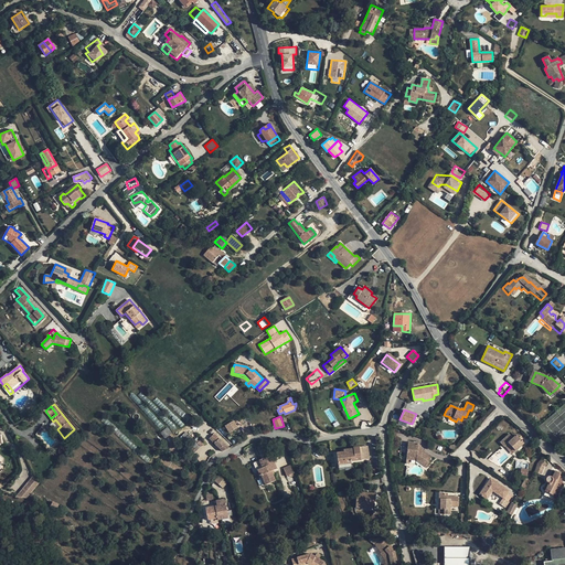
[(465,420),(466,417),(462,416),(461,420),(458,418),(456,422),(462,428),(466,422),(465,420)]
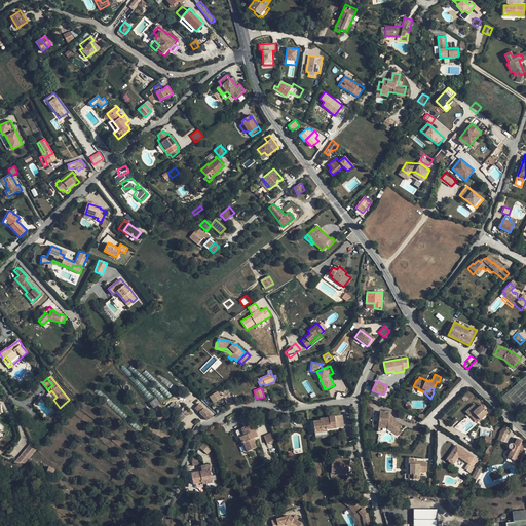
[(221,398),(216,392),(210,399),(216,404),(221,398)]
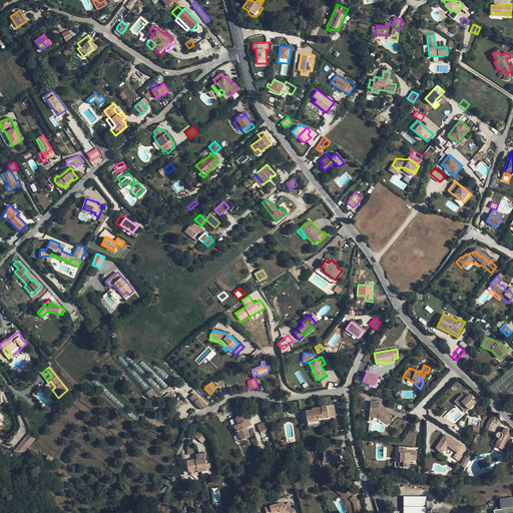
[(145,393),(150,398),(156,393),(151,388),(145,393)]
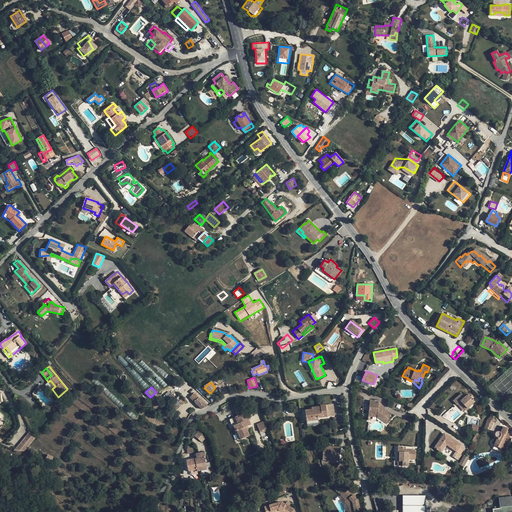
[(180,408),(180,401),(174,401),(175,393),(164,393),(164,401),(172,401),(172,408),(180,408)]
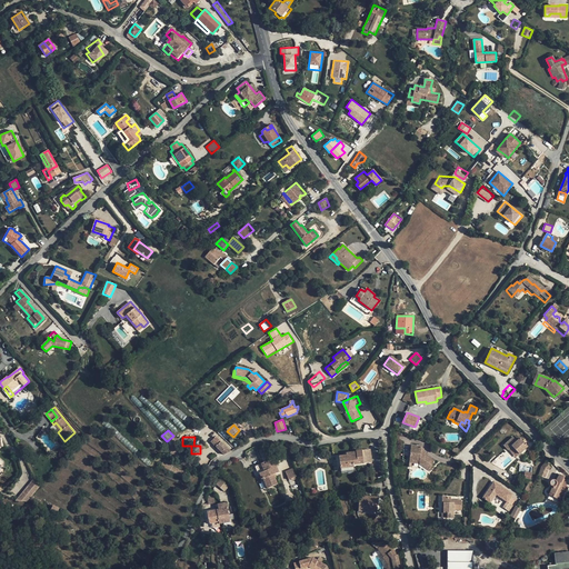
[(217,437),(210,442),(216,447),(221,441),(217,437)]
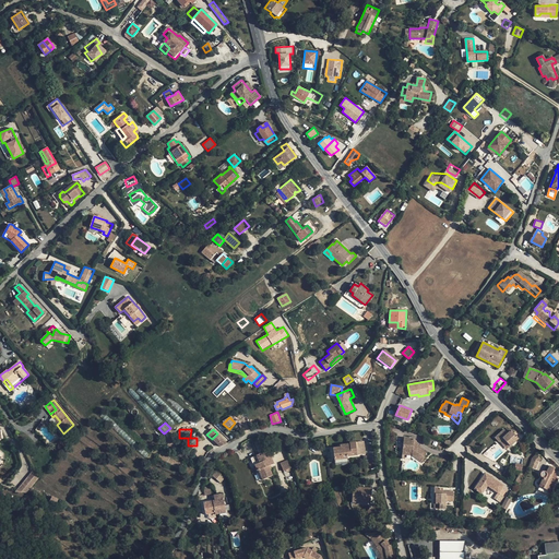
[(502,438),(510,445),(518,439),(511,430),(508,433),(503,429),(495,438),(499,441),(502,438)]
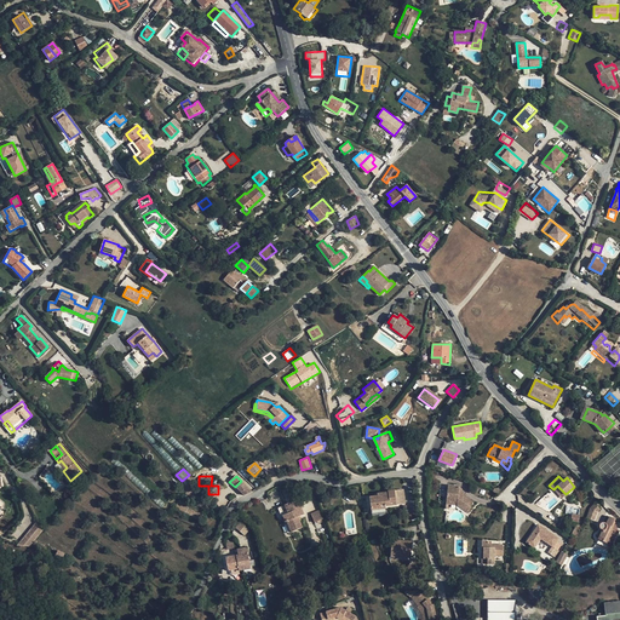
[(247,487),(241,481),(235,487),(241,492),(247,487)]
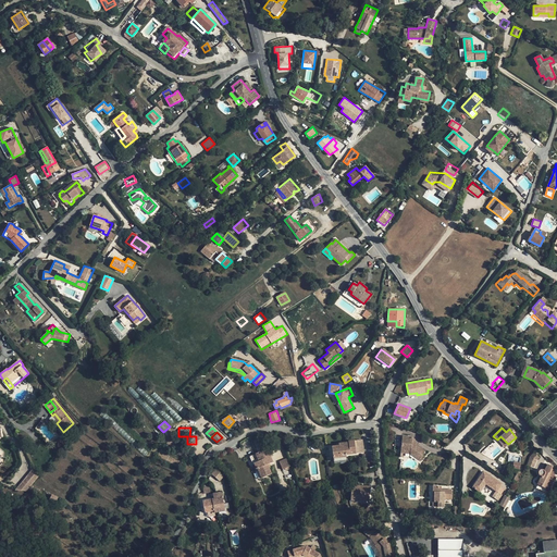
[(412,437),(412,436),(401,435),(401,441),(395,440),(394,448),(400,449),(400,453),(410,454),(419,460),(425,452),(416,445),(412,443),(412,437)]
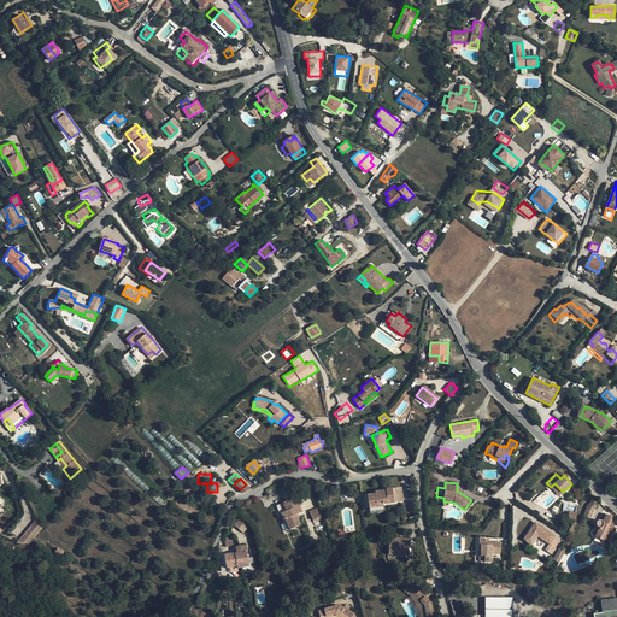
[(559,495),(563,492),(554,483),(551,487),(559,495)]
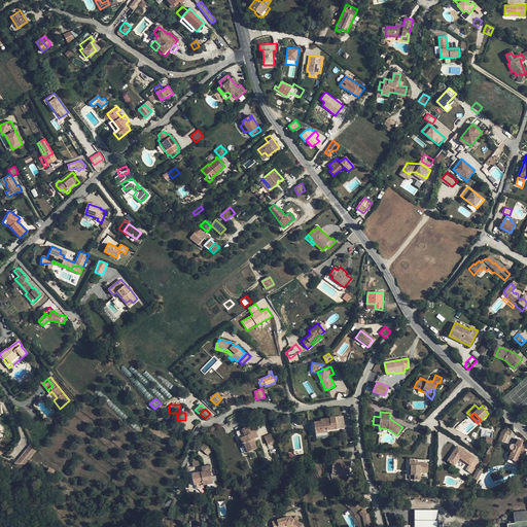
[(315,433),(327,432),(327,430),(345,427),(343,416),(320,419),(320,421),(314,422),(315,433)]
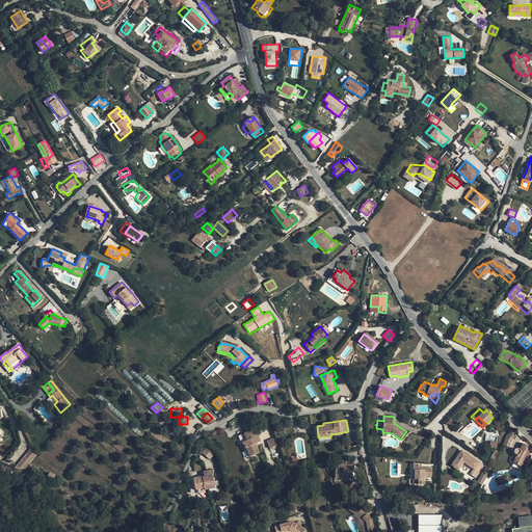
[(255,429),(244,433),(247,441),(243,442),(245,448),(246,448),(249,456),(259,453),(256,444),(260,442),(255,429)]
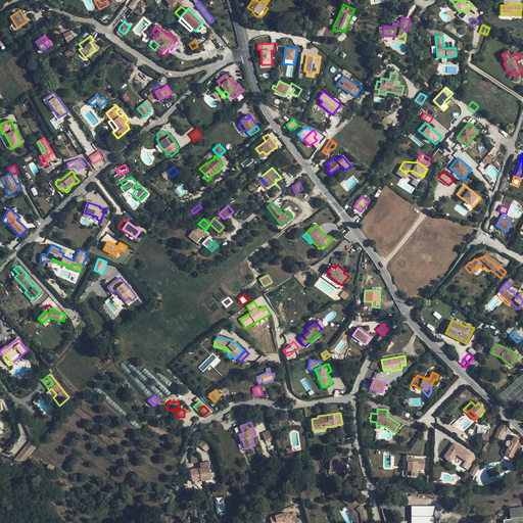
[(243,449),(245,448),(242,440),(241,440),(239,434),(243,433),(240,426),(235,428),(243,449)]
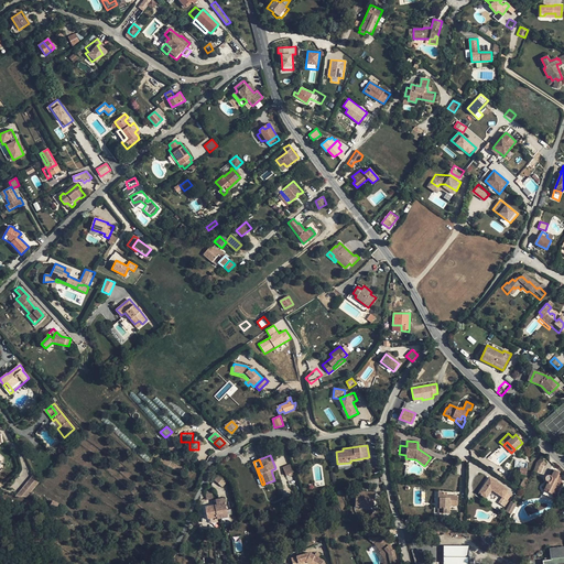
[(546,463),(541,459),(538,465),(542,468),(546,463)]
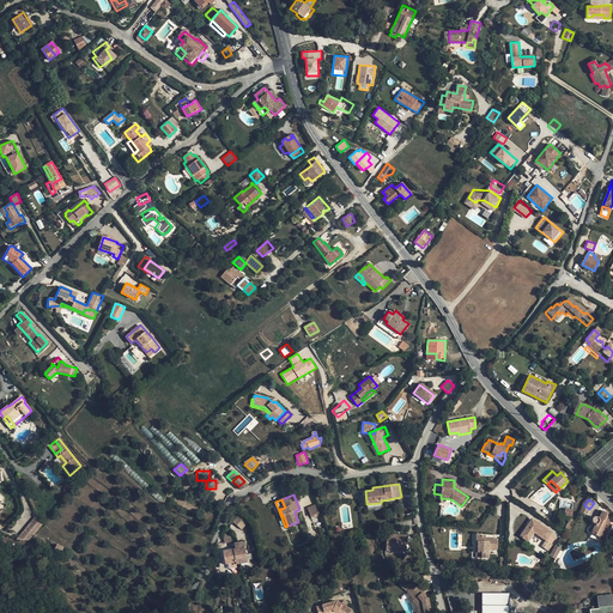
[(310,516),(319,514),(316,504),(308,507),(310,516)]
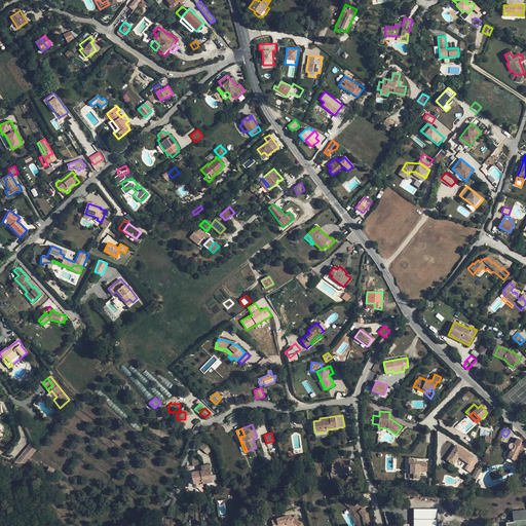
[(510,447),(510,448),(512,449),(509,455),(513,457),(511,459),(517,461),(517,459),(520,460),(524,452),(522,451),(523,448),(522,448),(525,442),(517,439),(515,445),(514,444),(512,444),(511,444),(510,444),(510,445),(510,447)]
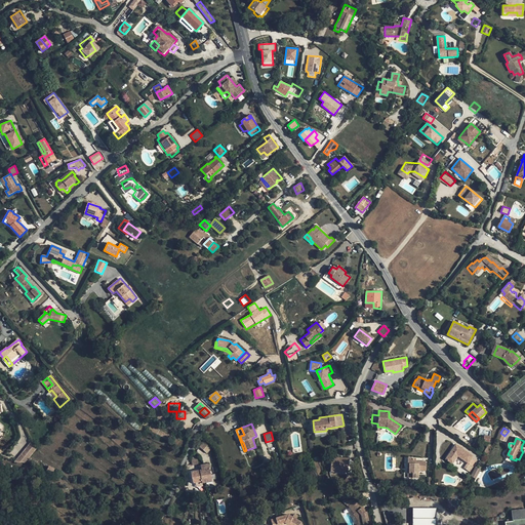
[(32,440),(15,461),(26,462),(37,449),(32,440)]
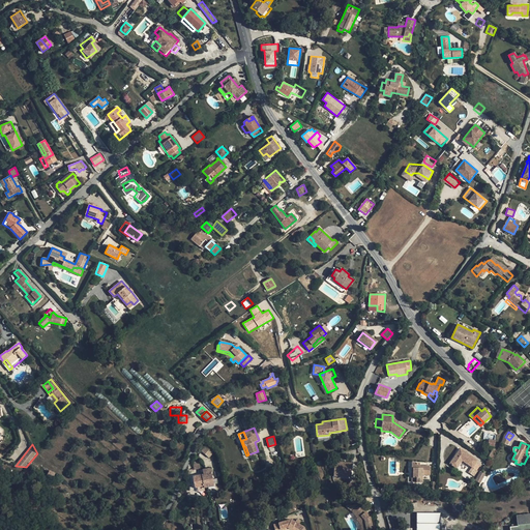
[(212,450),(206,445),(202,450),(207,455),(211,451),(212,450)]
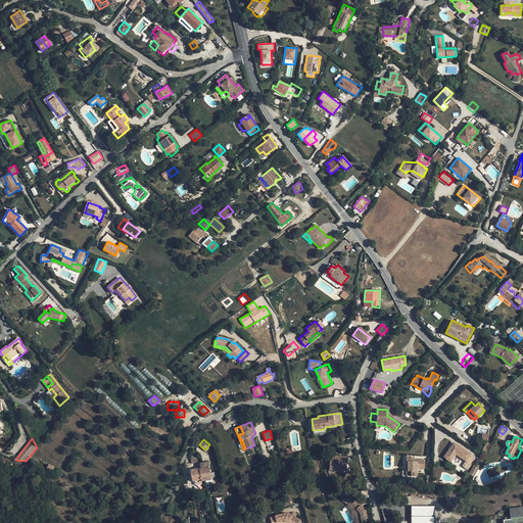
[(481,453),(482,453),(483,454),(484,455),(485,455),(486,455),(491,443),(486,441),(481,453)]
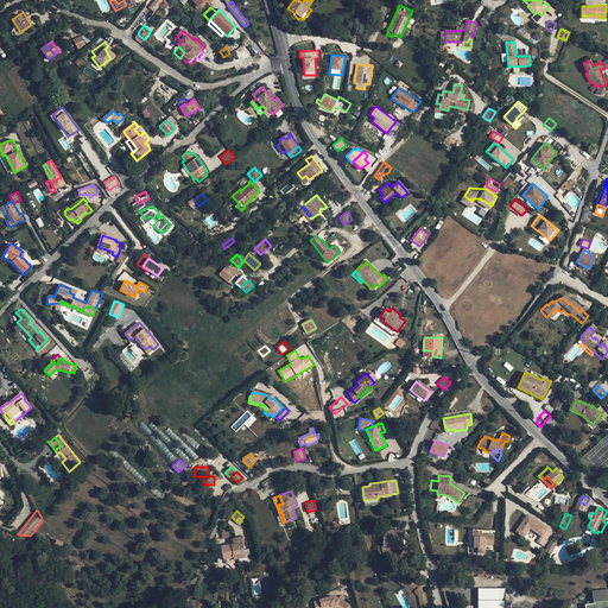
[(542,536),(546,530),(548,527),(527,514),(517,532),(524,537),(530,529),(540,536),(542,536)]
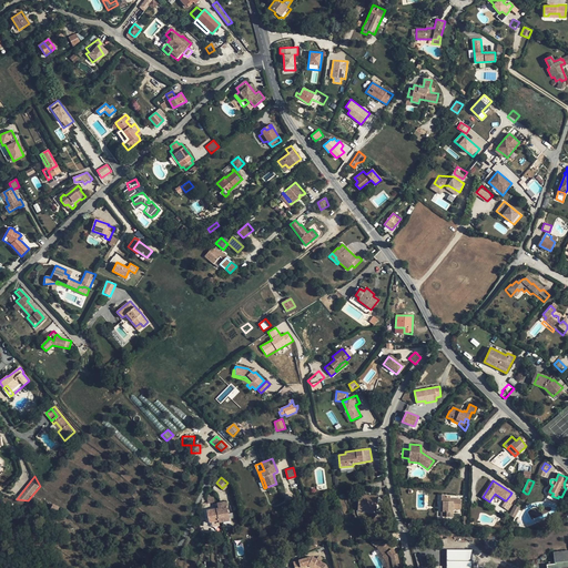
[(364,508),(377,508),(377,496),(358,495),(357,510),(364,510),(364,508)]
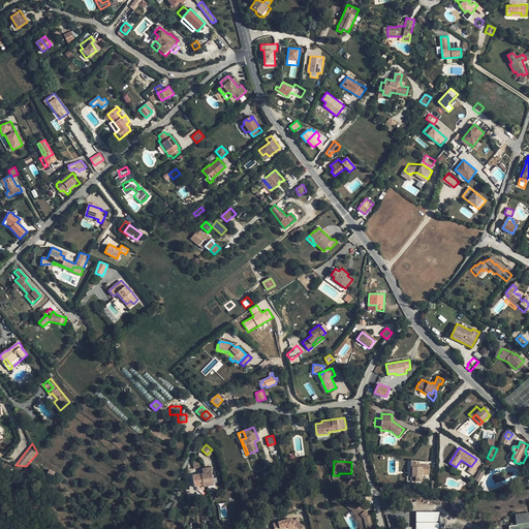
[(479,464),(475,461),(471,466),(470,466),(467,471),(472,474),(479,464)]
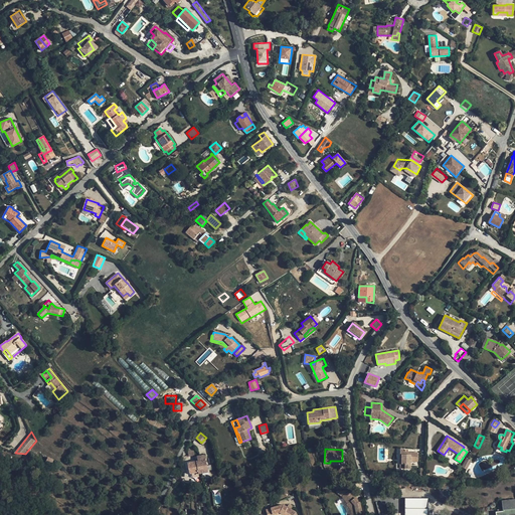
[(408,455),(408,453),(408,450),(400,450),(399,465),(404,465),(404,469),(410,469),(410,462),(417,462),(417,453),(412,453),(412,455),(408,455)]
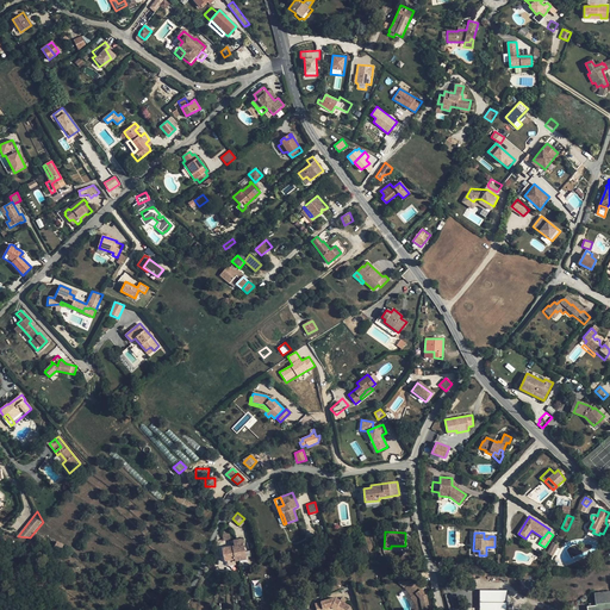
[(235,561),(240,561),(247,559),(243,539),(234,541),(234,547),(222,549),(224,561),(235,559),(235,561)]
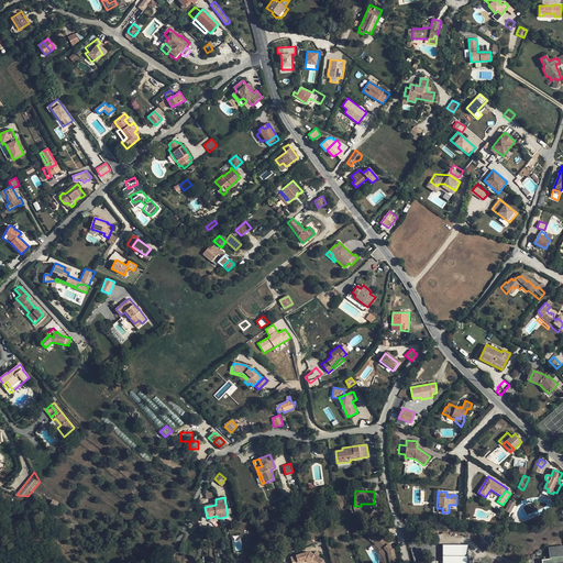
[(58,503),(52,500),(48,506),(56,509),(58,503)]
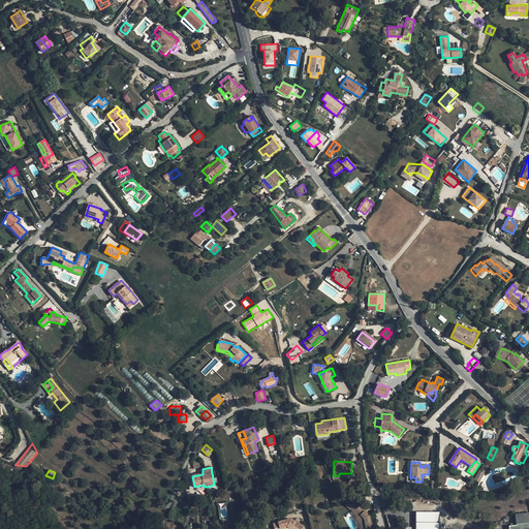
[(370,528),(368,517),(366,517),(363,512),(364,510),(359,503),(346,503),(350,509),(355,517),(354,518),(358,523),(359,526),(359,528),(370,528)]
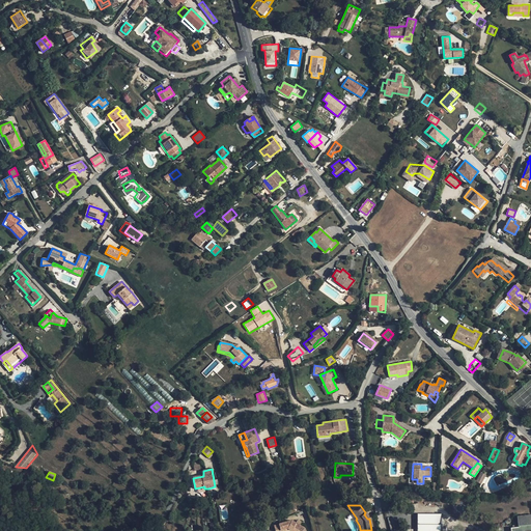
[(441,530),(442,513),(418,513),(417,530),(441,530)]
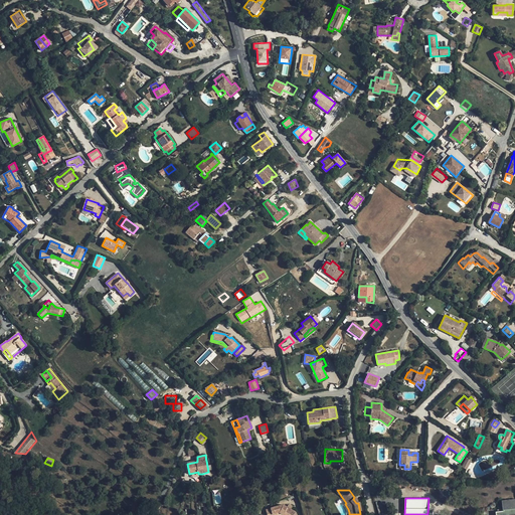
[(267,514),(277,514),(279,514),(282,514),(281,514),(297,514),(297,512),(284,506),(267,510),(267,514)]
